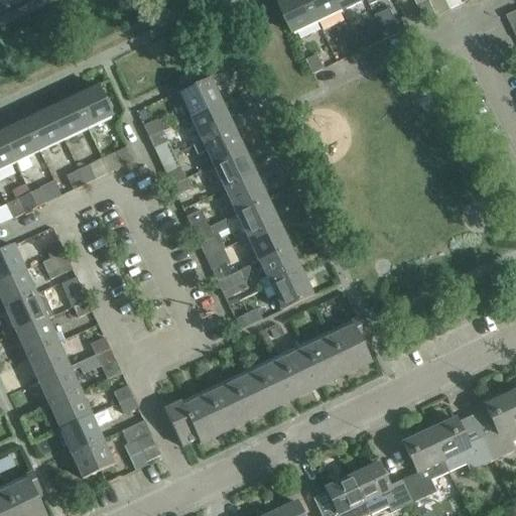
[(318,23),(307,0),(286,0),(279,4),(294,34),(318,23)]
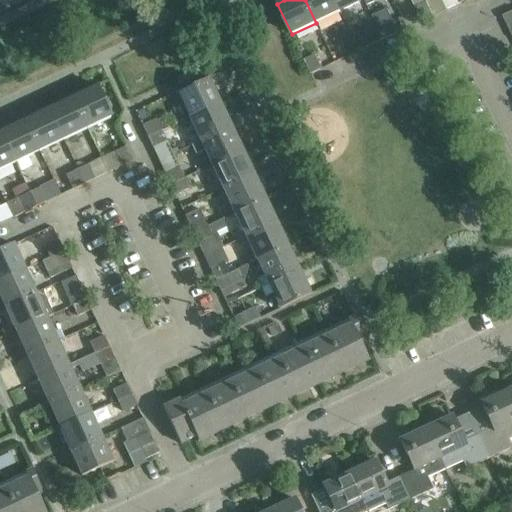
[(334,0),(305,0),(316,23),(340,11),(334,0)]
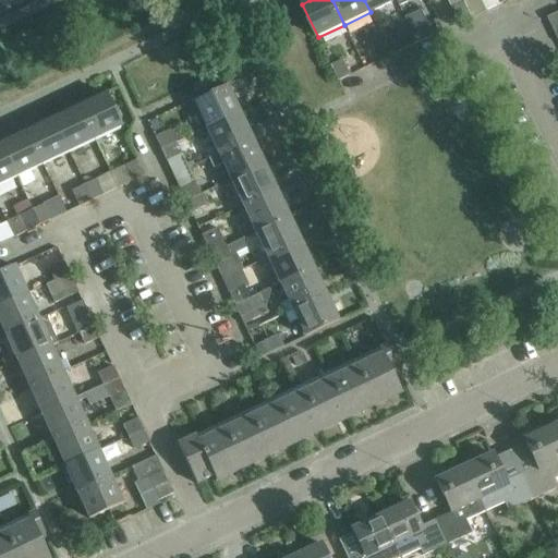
[(396,0),(364,0),(371,12),(397,0),(396,0)]
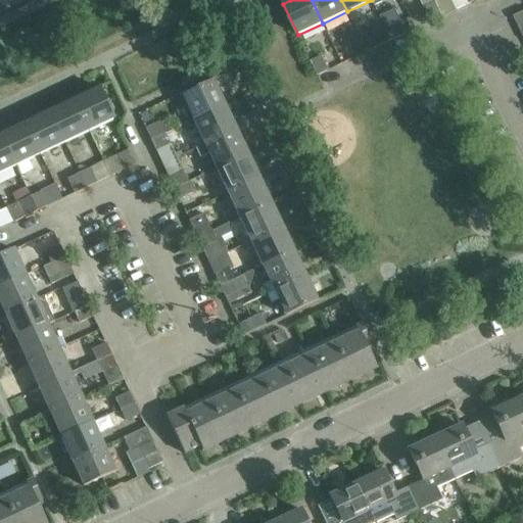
[(434,2),(424,7),(431,21),(441,16),(434,2)]
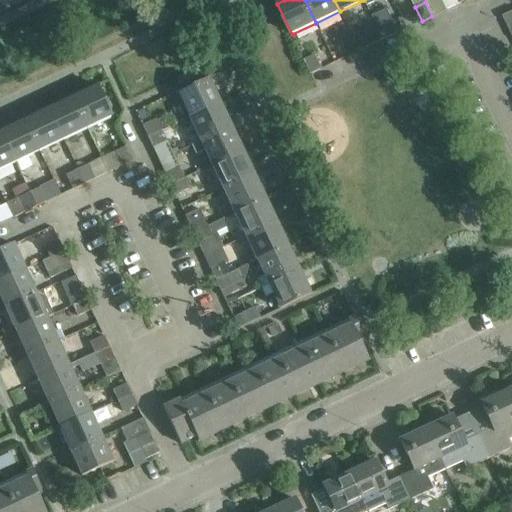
[(387,9),(372,17),(372,18),(383,40),(397,33),(398,33),(387,9)]
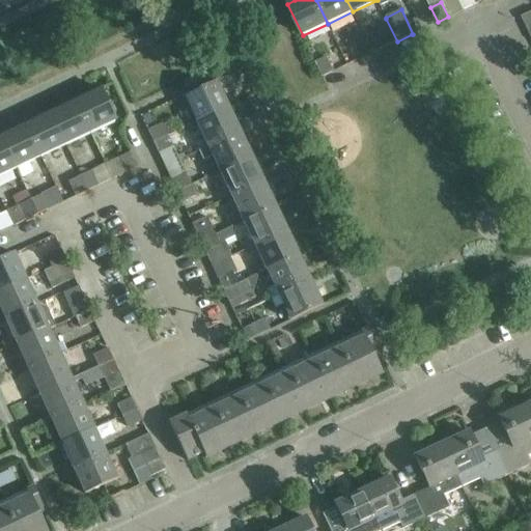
[(530,24),(530,11),(522,17),(526,27),(530,24)]
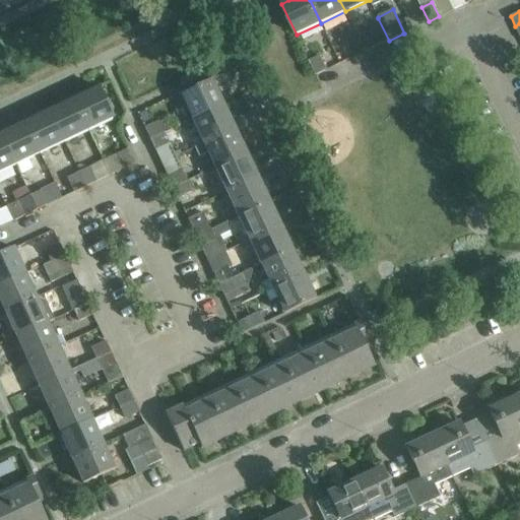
[(354,31),(358,38),(365,52),(389,41),(378,18),(353,29),(354,31)]
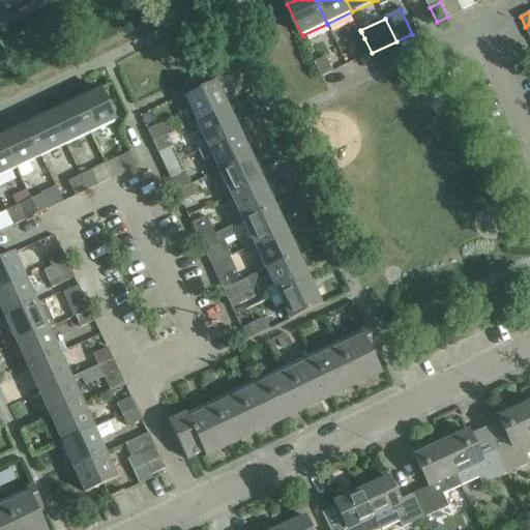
[(354,43),(361,58),(372,53),(364,38),(354,43)]
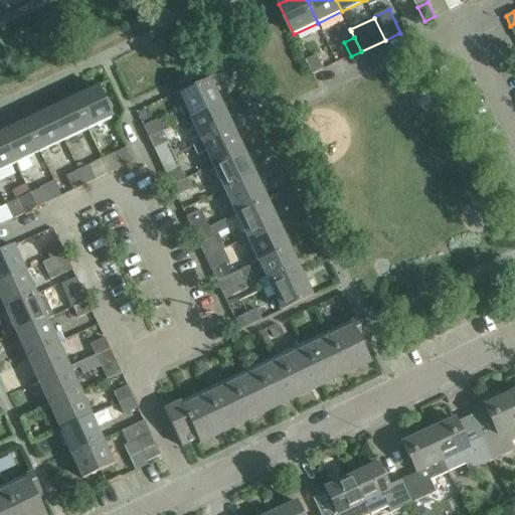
[(306,60),(313,74),(323,69),(316,55),(306,60)]
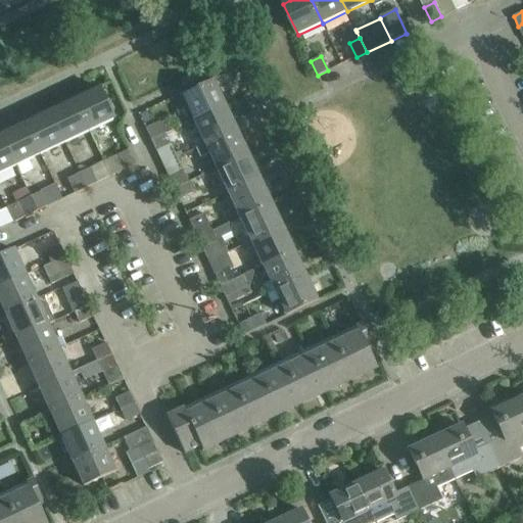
[(205,74),(202,68),(181,79),(183,84),(185,88),(207,77),(205,74)]
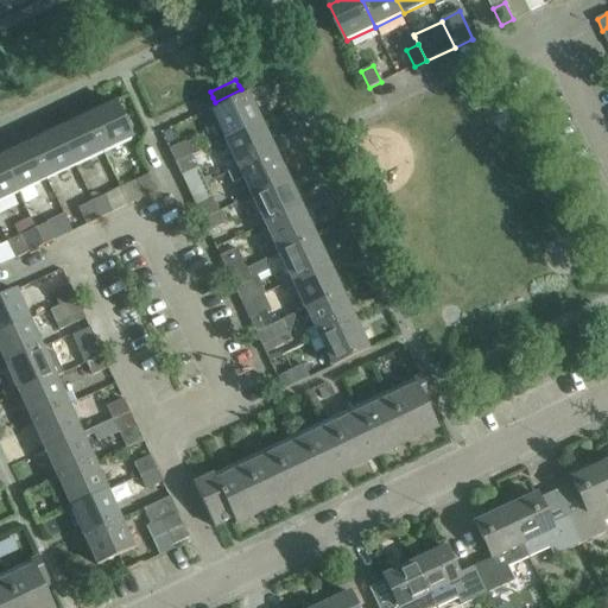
[(210,111),(223,139),(260,121),(247,93),(210,111)]
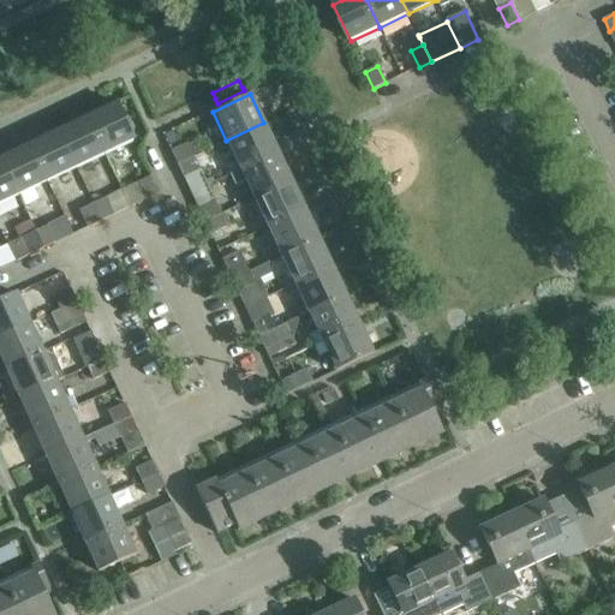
[(115,102),(87,117),(103,153),(133,139),(115,102)]
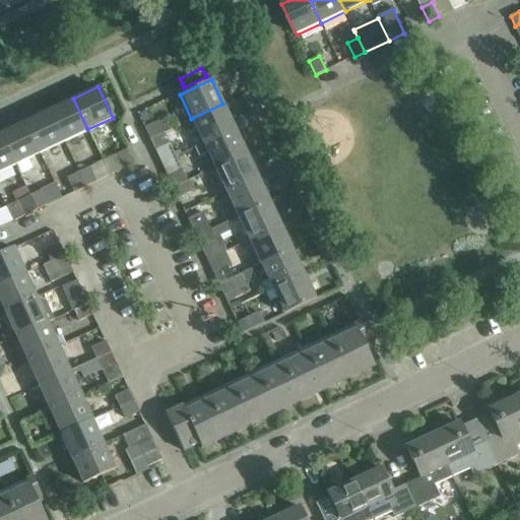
[(49,110),(63,141),(87,129),(73,99),(49,110)]
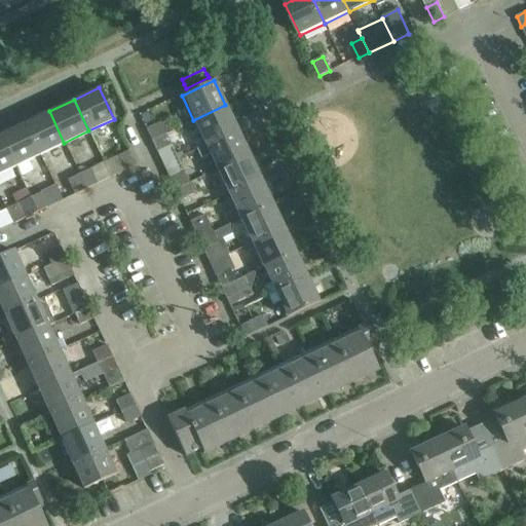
[(193,120),(205,144),(236,129),(225,105),(193,120)]
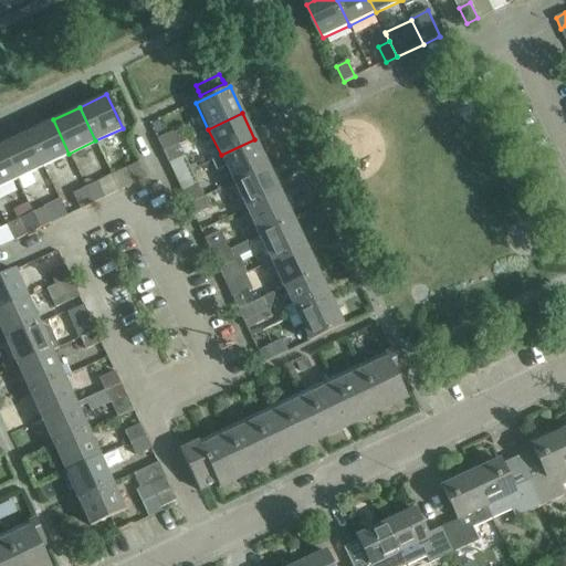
[(53,119),(27,132),(42,166),(69,154),(53,119)]
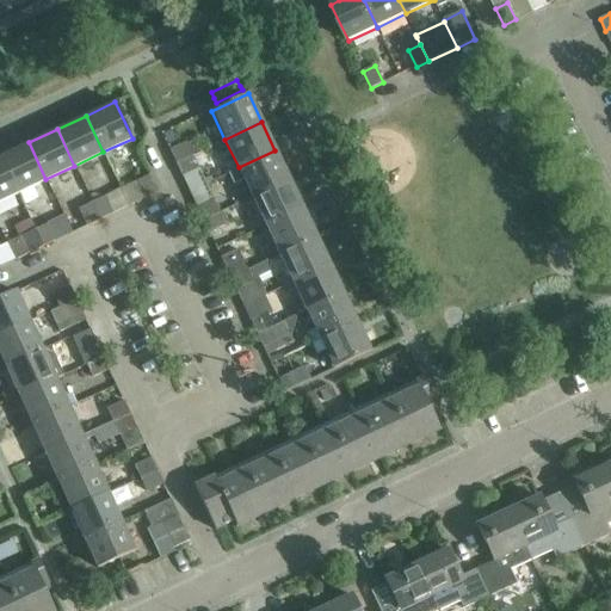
[(0,155),(17,192),(45,179),(29,142),(0,155)]
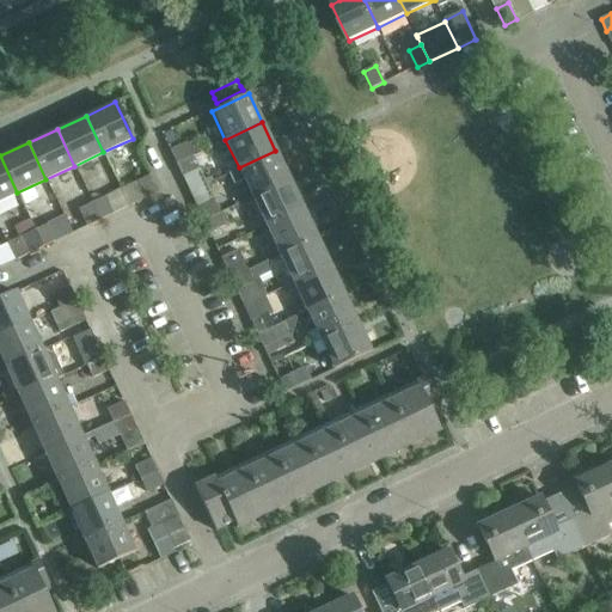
[(170,151),(176,163),(193,155),(187,144),(170,151)]
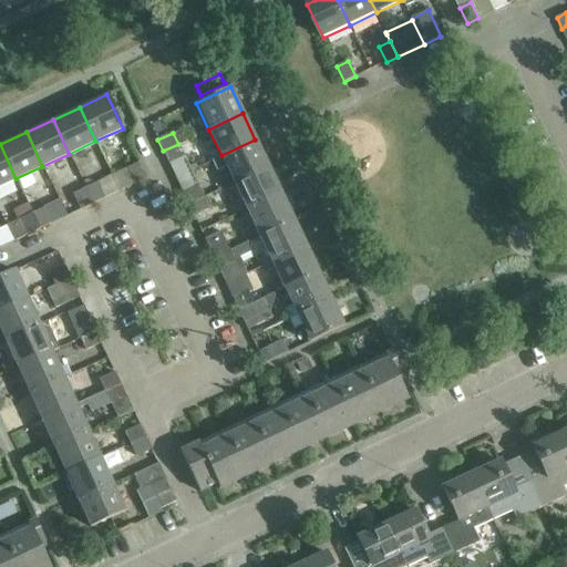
[(222,155),(234,182),(268,166),(255,140),(222,155)]
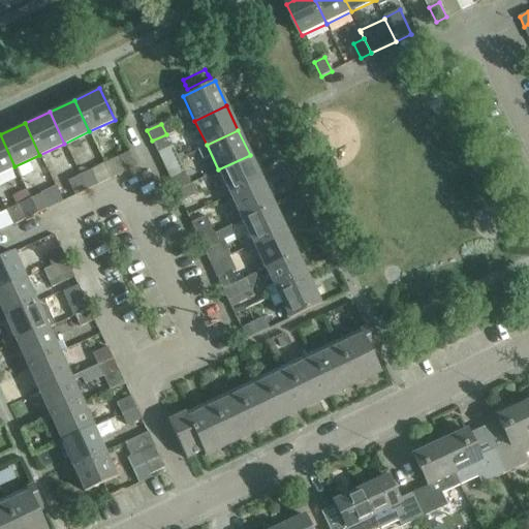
[(0,134),(0,174),(14,166),(0,134)]
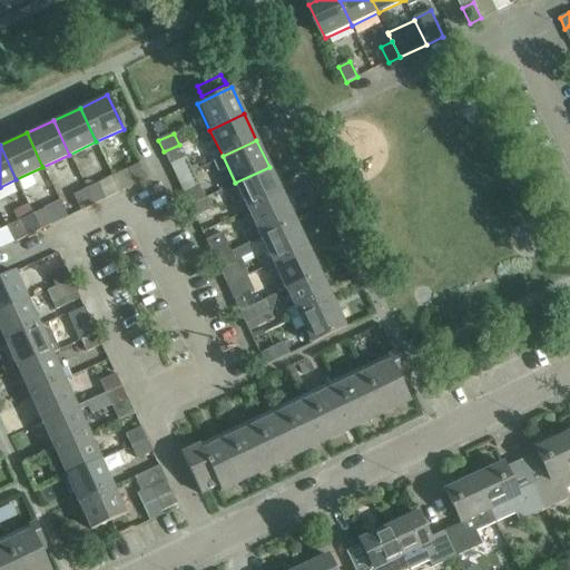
[(179,145),(164,151),(169,163),(185,156),(179,145)]
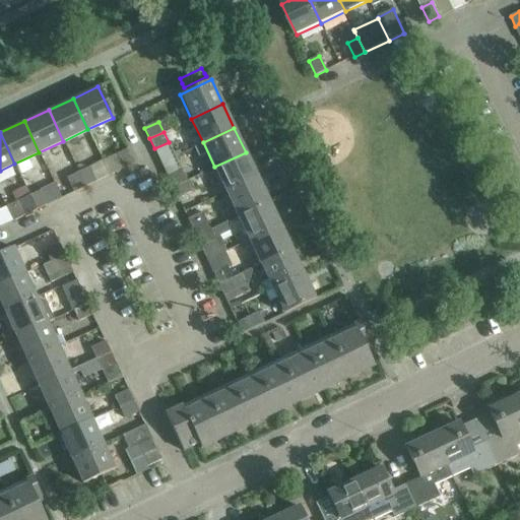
[(127,148),(102,160),(109,175),(134,163),(127,148)]
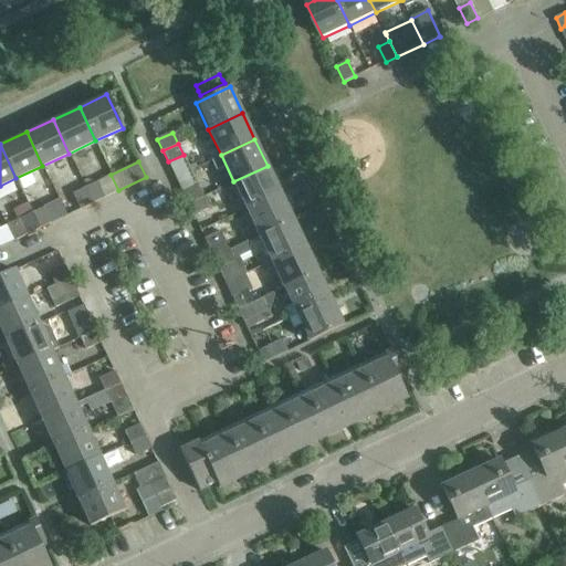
[(233,181),(245,208),(280,192),(268,166),(233,181)]
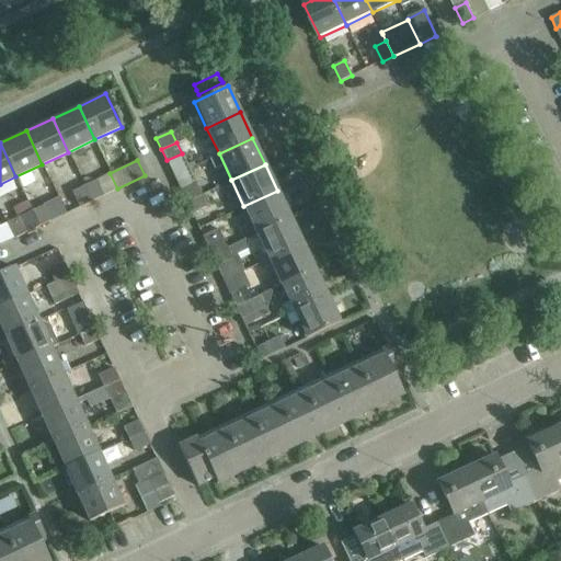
[(95,180),(83,185),(91,201),(102,196),(95,180)]
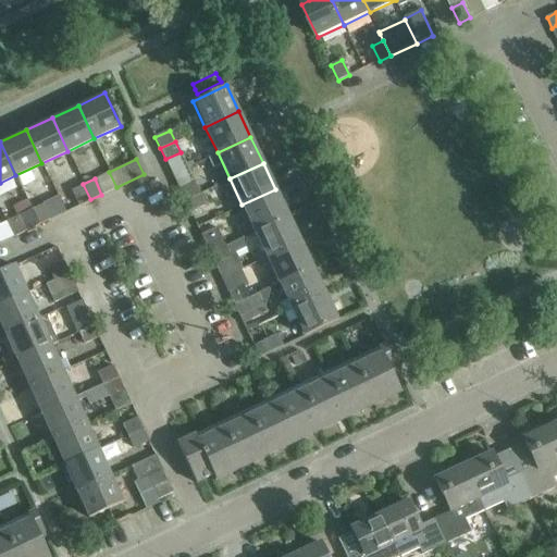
[(195,182),(180,189),(185,200),(200,193),(195,182)]
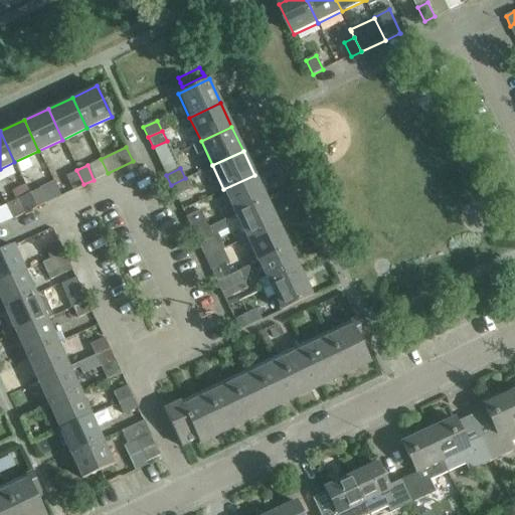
[(73,189),(83,184),(76,170),(67,175),(73,189)]
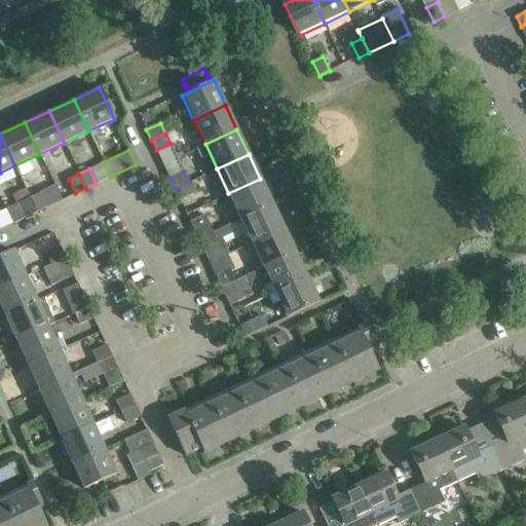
[(228,193),(240,218),(271,202),(260,179),(228,193)]
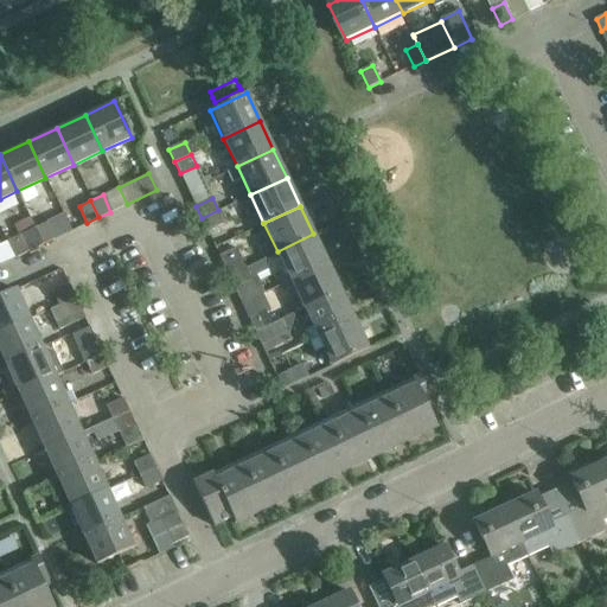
[(218,210),(202,218),(206,230),(223,223),(218,210)]
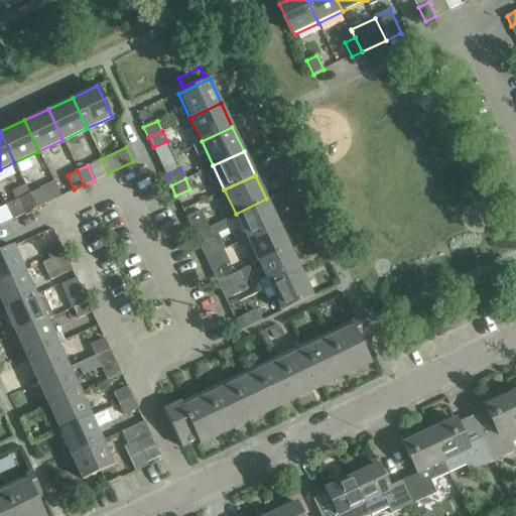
[(39,188),(29,194),(35,208),(46,203),(39,188)]
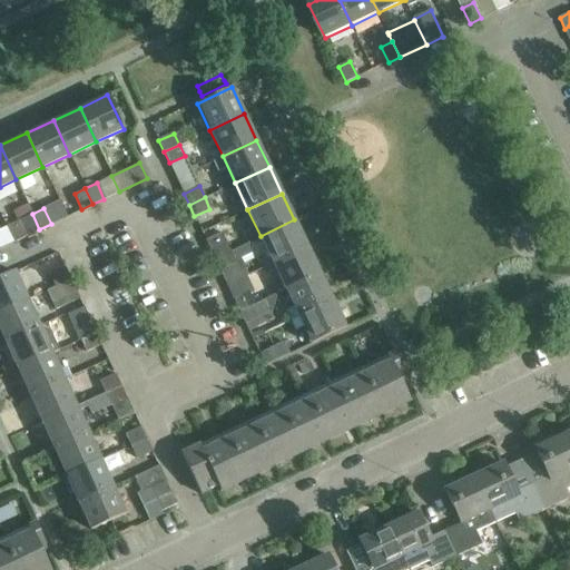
[(12,239),(16,242),(39,229),(32,214),(6,226),(12,239)]
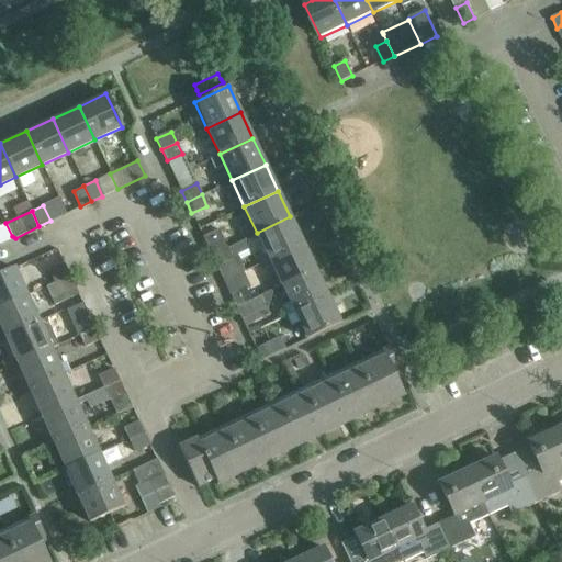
[(257,233),(269,259),(303,243),(290,216),(257,233)]
